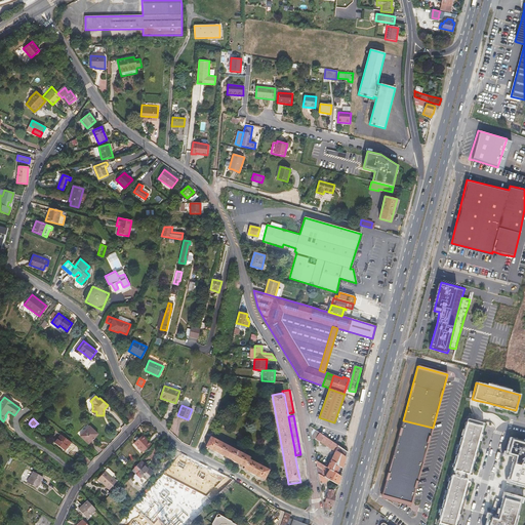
[(474,420),(468,418),(466,426),(461,437),(458,445),(459,445),(456,456),(456,455),(453,463),(454,463),(453,470),(452,470),(447,489),(444,499),(441,508),(442,508),(439,520),(440,520),(438,524),(455,524),(456,523),(455,523),(458,513),(459,513),(460,508),(461,505),(460,505),(463,493),(465,494),(467,486),(466,486),(468,480),(466,480),(467,476),(468,474),(469,474),(471,469),(472,469),(474,460),(473,460),(476,450),(477,450),(479,442),(478,442),(481,431),(482,432),(484,423),(479,421),(474,420)]
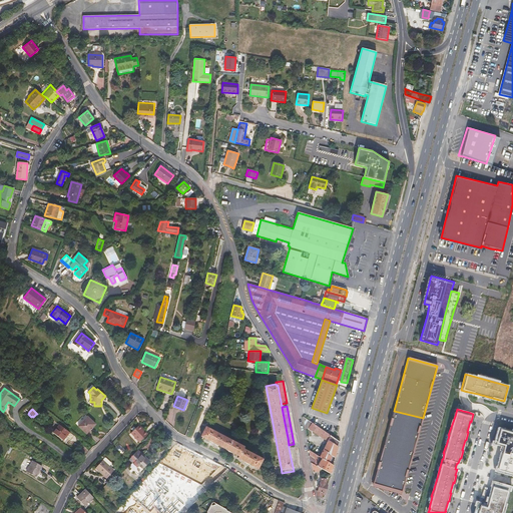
[(402,494),(423,418),(394,411),(373,486),(386,489),(393,491),(402,494)]
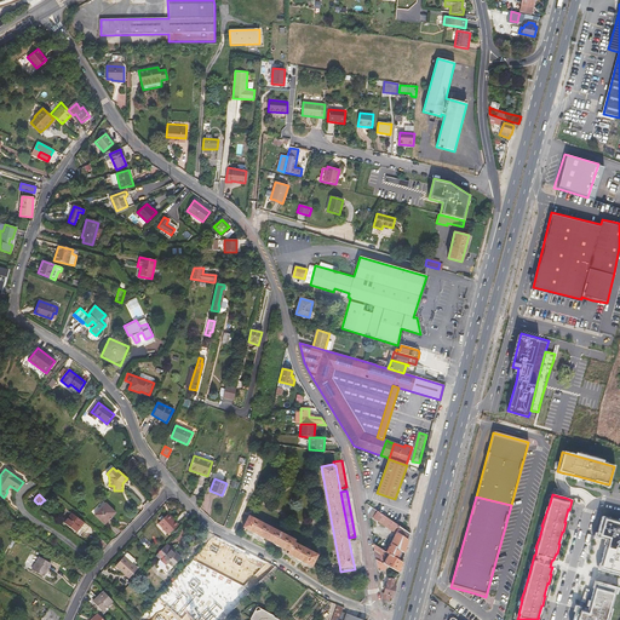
[(105,503),(95,515),(104,524),(116,512),(105,503)]
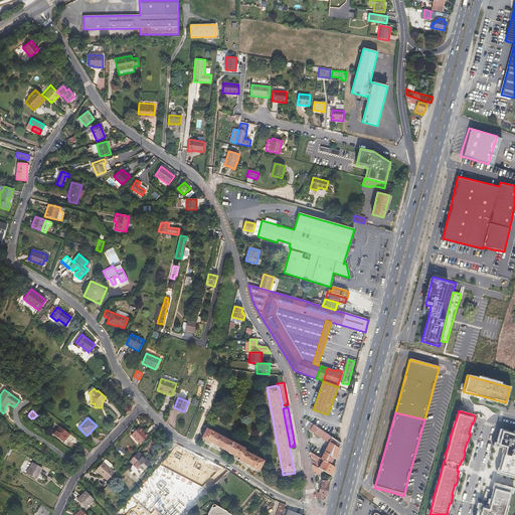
[(304,417),(306,431),(310,431),(313,424),(306,419),(304,417)]
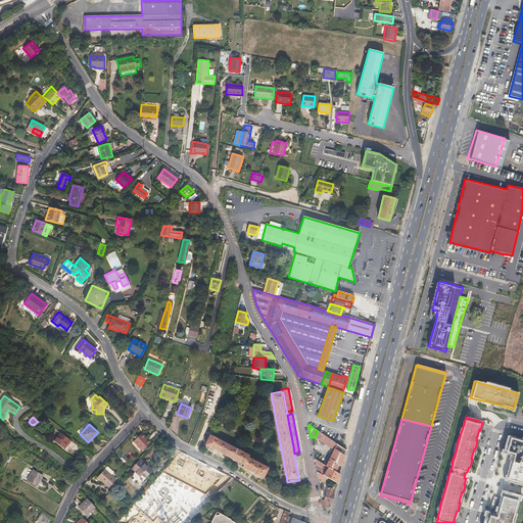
[(333,450),(326,466),(336,472),(338,465),(341,467),(346,449),(341,446),(337,443),(318,431),(315,437),(333,450)]
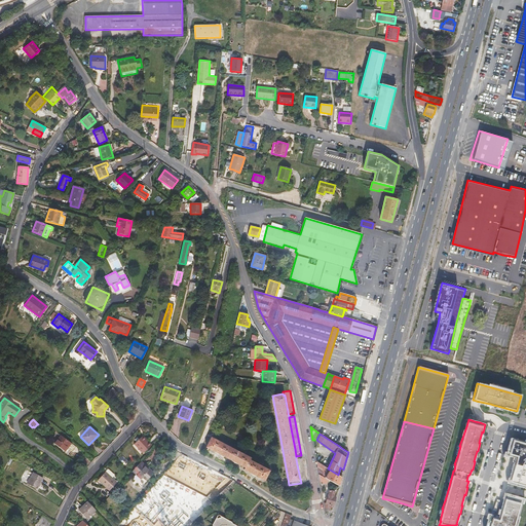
[(61,436),(54,444),(65,451),(68,446),(69,447),(72,444),(61,436)]
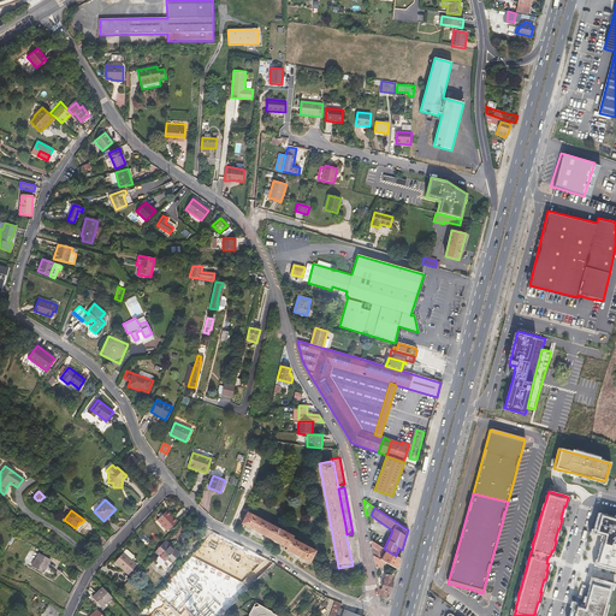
[(167,531),(178,522),(173,516),(172,517),(166,511),(157,520),(167,531)]
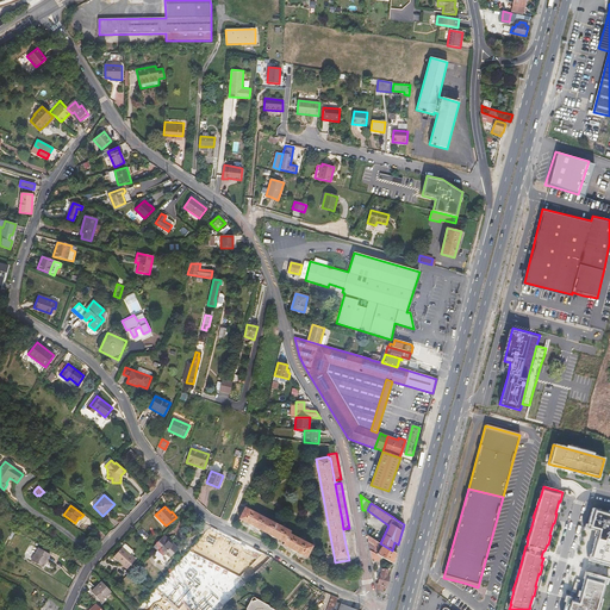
[(607,539),(609,540),(609,512),(605,511),(592,508),(589,518),(586,528),(597,531),(596,539),(605,541),(607,539)]
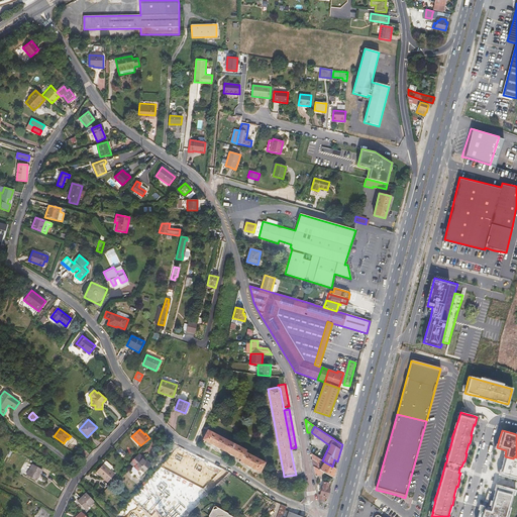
[(249,468),(261,474),(266,463),(245,453),(246,451),(208,431),(203,440),(212,445),(232,456),(242,461),(241,463),(249,468)]
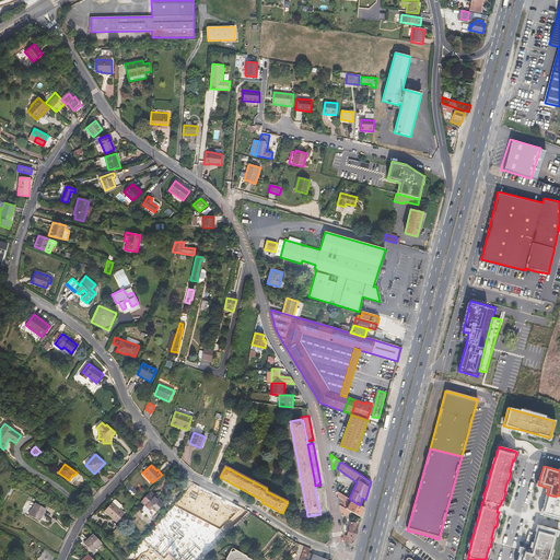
[(326,514),(322,488),(315,489),(317,500),(321,514),(307,516),(307,517),(314,516),(326,514)]
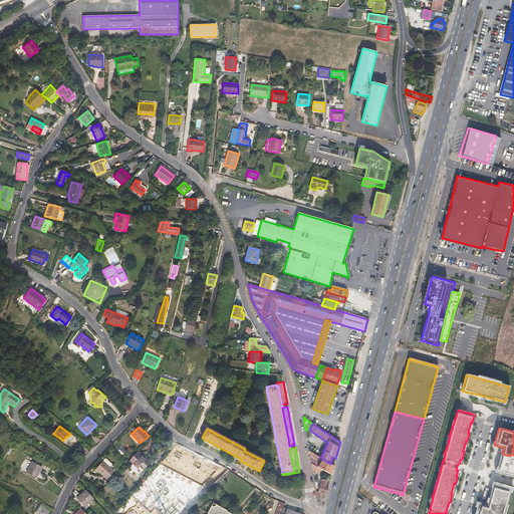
[(196,460),(174,449),(160,464),(187,478),(209,489),(211,487),(219,479),(222,476),(223,475),(228,469),(221,466),(216,471),(196,460)]
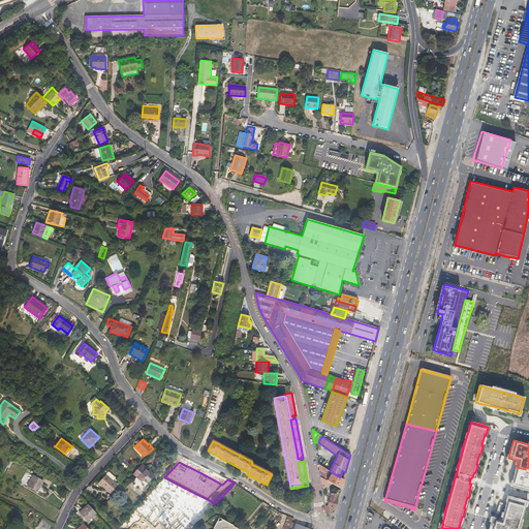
[(331,483),(341,489),(343,479),(340,477),(330,471),(318,463),(319,471),(325,474),(323,478),(331,483)]
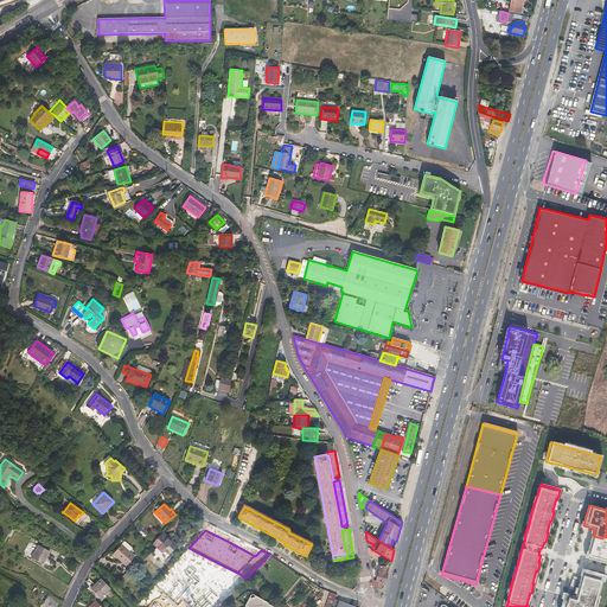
[(164,551),(172,543),(163,534),(152,545),(161,554),(164,551)]
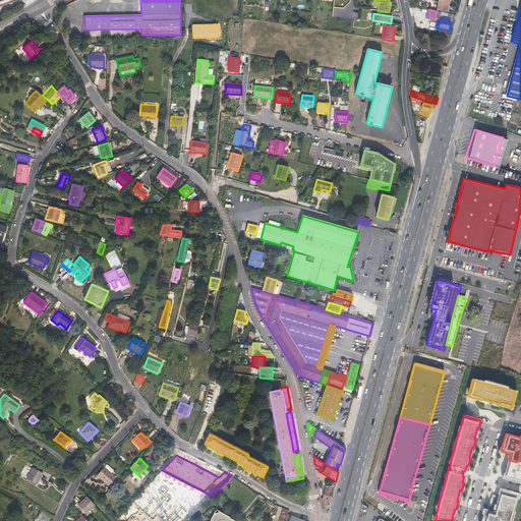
[(520,483),(520,482),(520,461),(518,460),(517,462),(509,460),(508,463),(504,475),(504,479),(512,481),(520,483)]
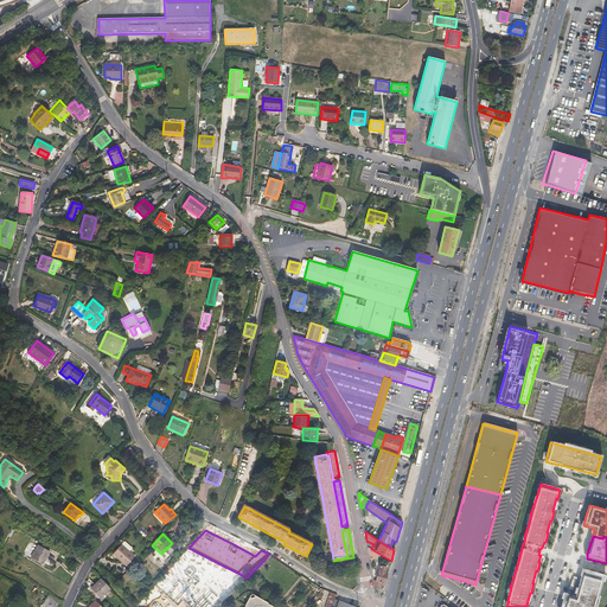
[(125,542),(122,544),(129,551),(132,549),(132,547),(126,542),(125,542)]
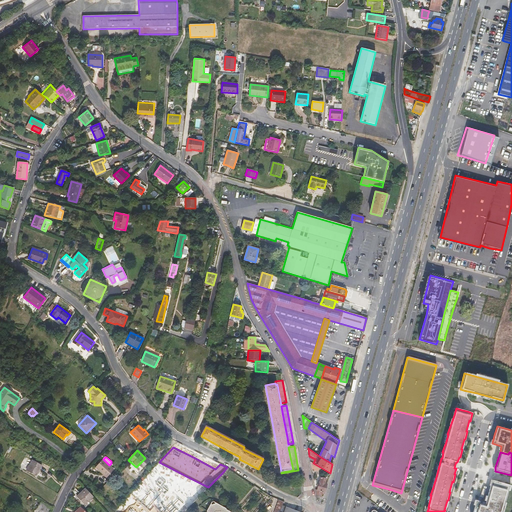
[(149,461),(145,458),(138,465),(142,469),(149,461)]
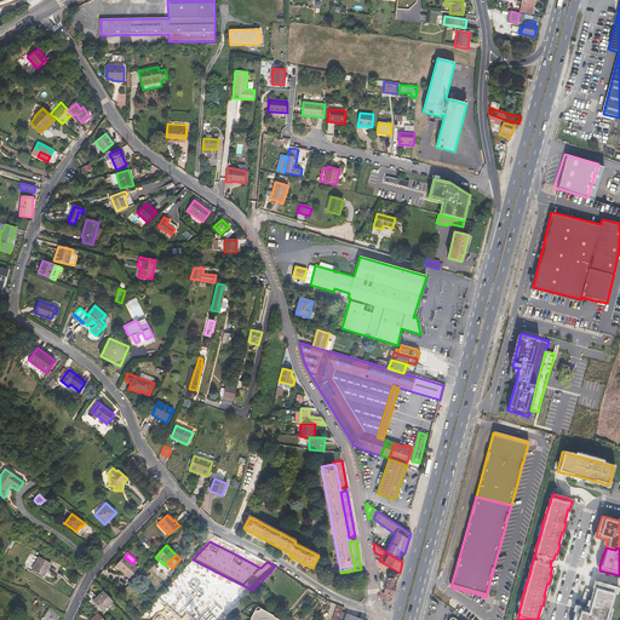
[(125,556),(115,566),(130,579),(138,568),(132,563),(125,556)]
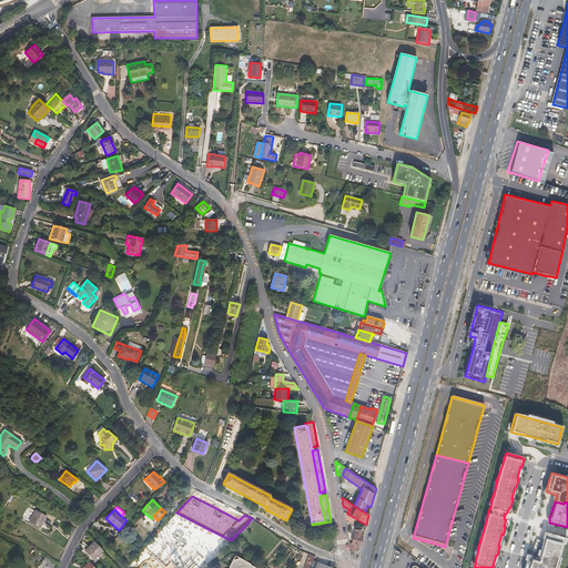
[(29,521),(40,528),(47,516),(37,510),(29,521)]
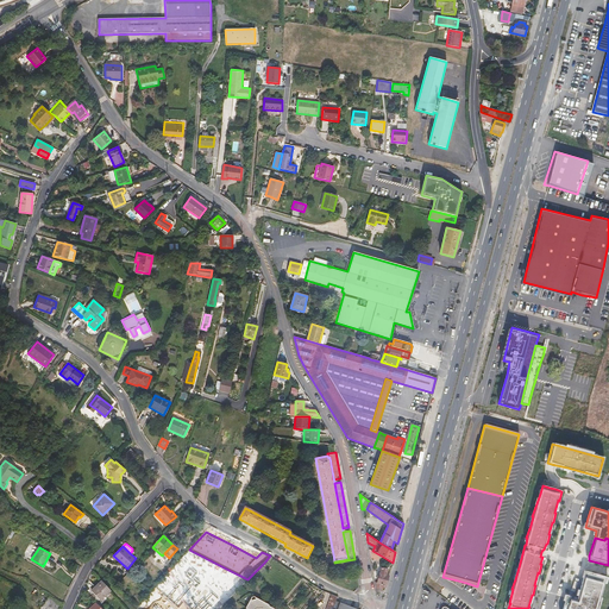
[(369,550),(370,557),(377,560),(381,556),(372,551),(369,550)]
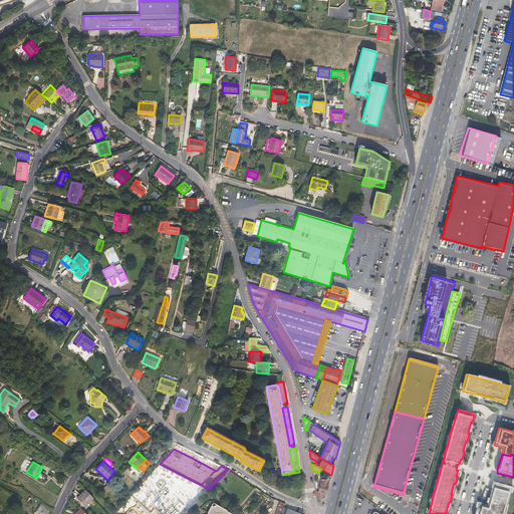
[(150,476),(139,489),(146,495),(129,513),(148,513),(147,513),(167,491),(150,476)]
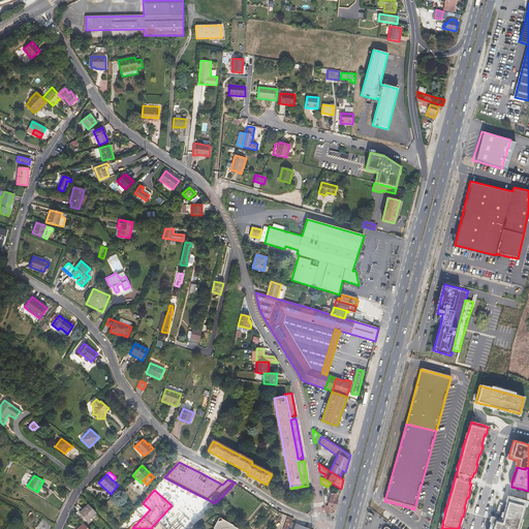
[(327,511),(332,514),(333,510),(334,508),(336,509),(338,500),(336,499),(338,494),(331,493),(328,506),(325,505),(327,511)]
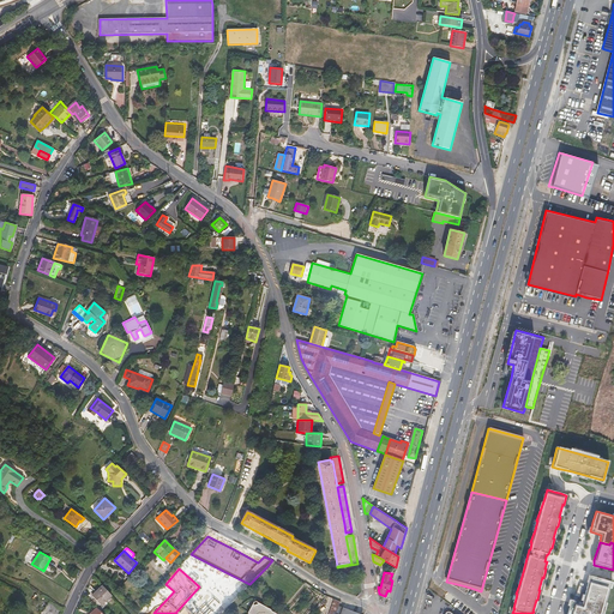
[(569,613),(567,613),(602,613),(607,601),(609,589),(612,582),(601,579),(590,576),(589,579),(585,593),(583,603),(582,606),(571,602),(569,613)]
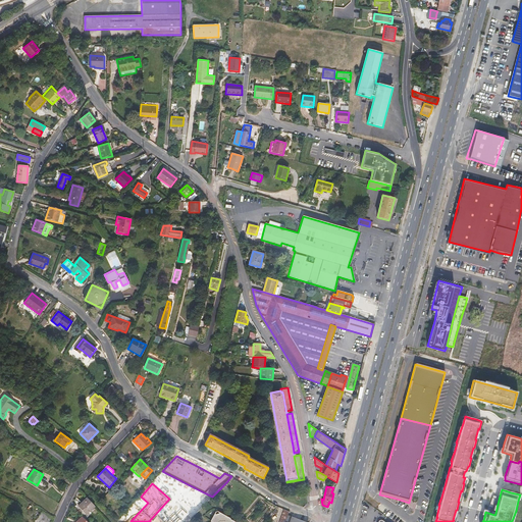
[(192,518),(200,509),(185,496),(176,504),(183,509),(179,512),(181,514),(185,511),(192,518)]
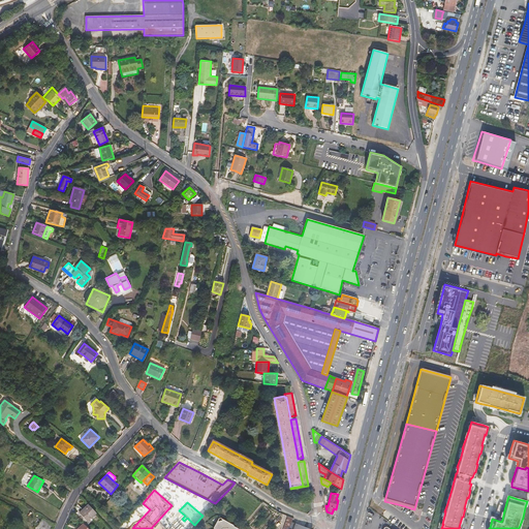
[(89,504),(80,514),(87,522),(96,512),(89,504)]
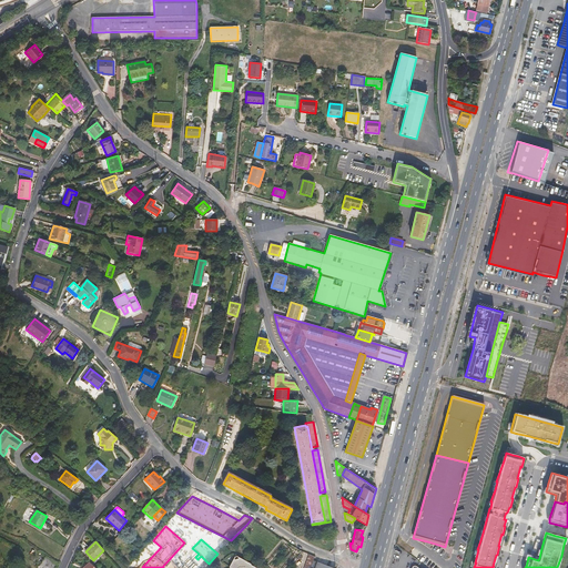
[(304,567),(310,567),(313,560),(314,556),(310,555),(304,567)]
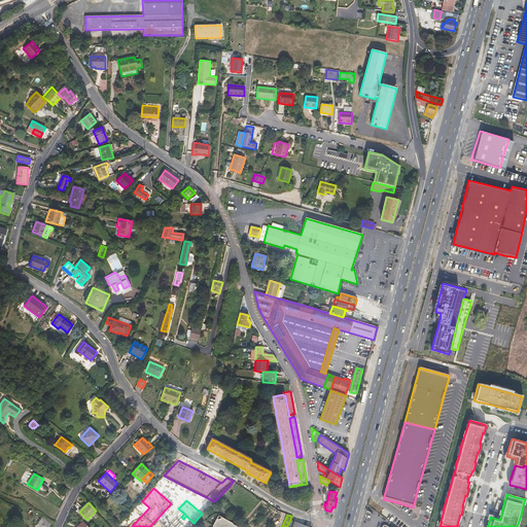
[(43,516),(36,526),(37,526),(50,526),(54,523),(43,516)]
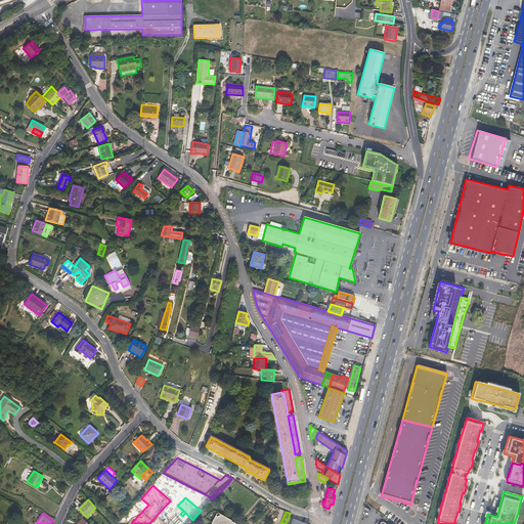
[(236,523),(231,521),(231,520),(217,513),(212,523),(211,523),(236,523)]
